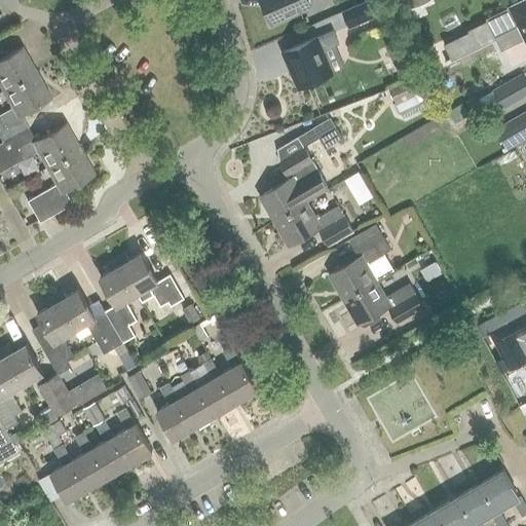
[(261,0),(271,24),(311,7),(308,0),(261,0)]
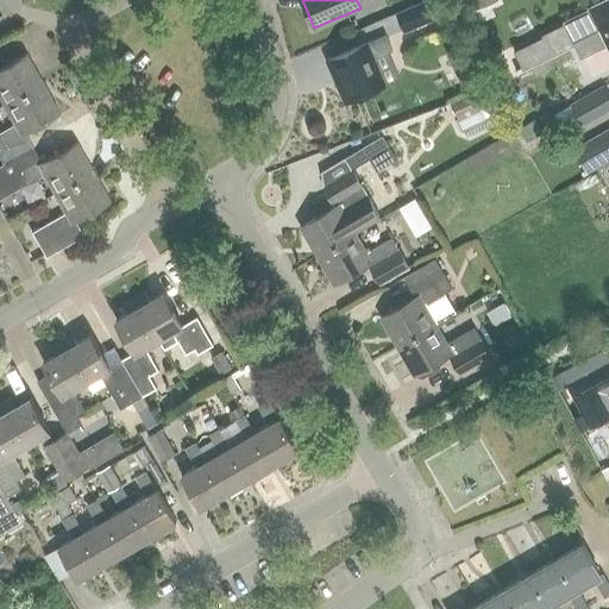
[(608,51),(608,0),(601,0),(589,6),(589,8),(563,20),(573,42),(598,30),(608,51)]
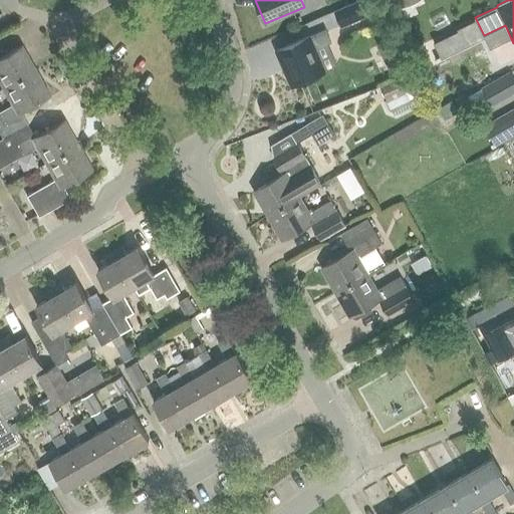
[(363,17),(357,2),(335,11),(341,26),(363,17)]
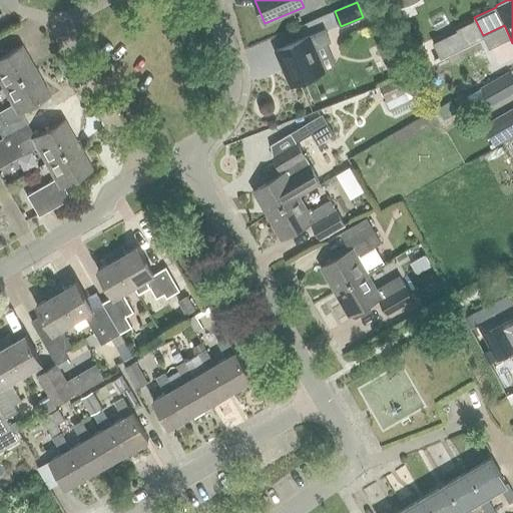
[(440,58),(469,44),(468,42),(460,27),(456,29),(457,31),(433,43),(440,58)]
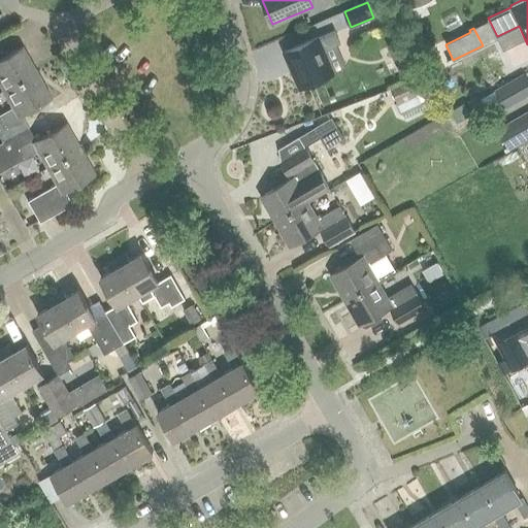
[(318,38),(285,53),(300,88),(333,74),(323,52),(340,43),(334,31),(318,38)]
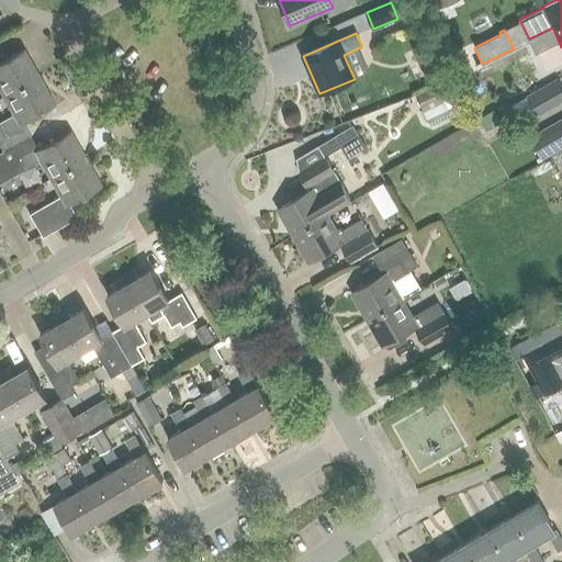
[(0,90),(3,97),(40,76),(24,49),(0,63),(0,90)]
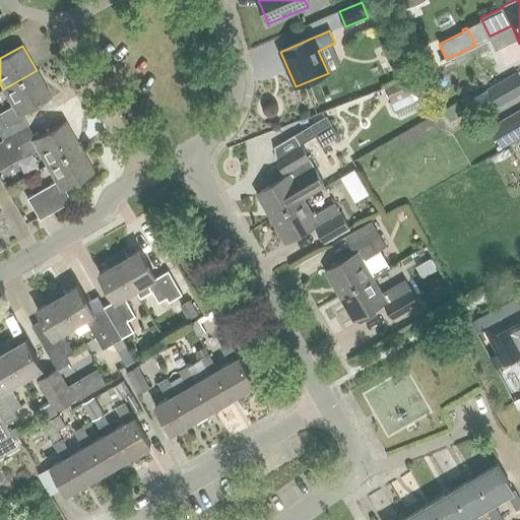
[(413,70),(408,59),(391,67),(397,78),(413,70)]
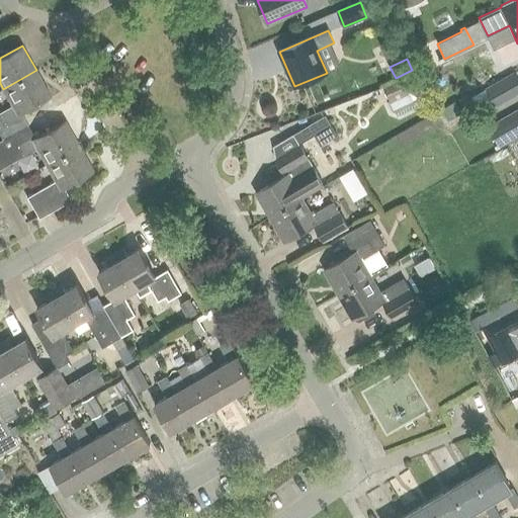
[(51,95),(36,70),(3,89),(12,105),(0,112),(0,136),(2,140),(27,125),(20,112),(51,95)]
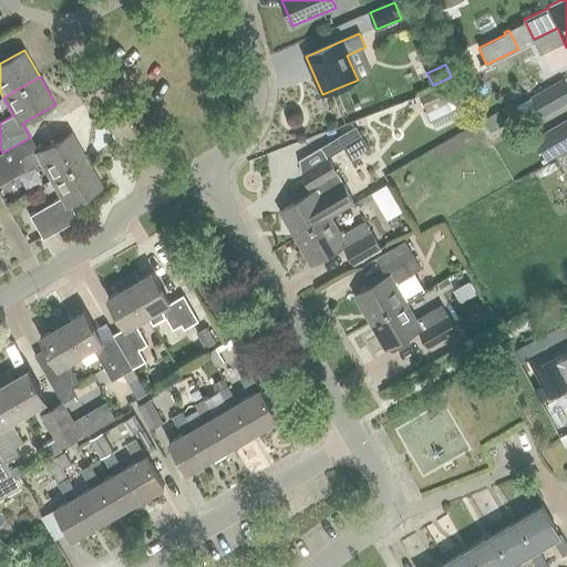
[(566,102),(566,85),(563,79),(536,94),(547,113),(566,102)]
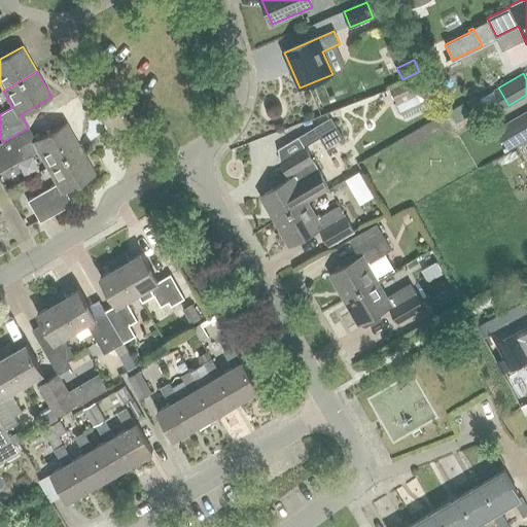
[(389,89),(396,104),(416,95),(409,80),(389,89)]
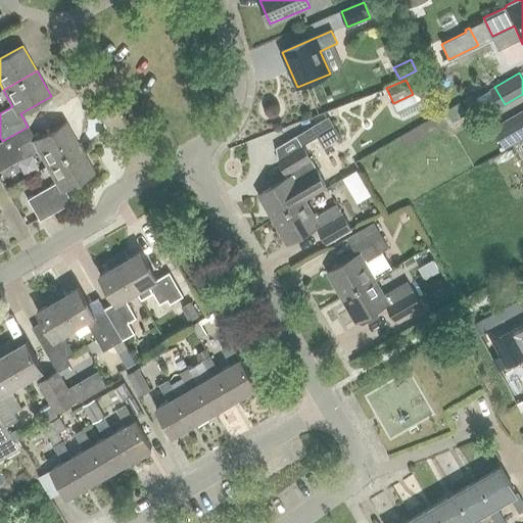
[(460,103),(442,113),(448,125),(466,114),(460,103)]
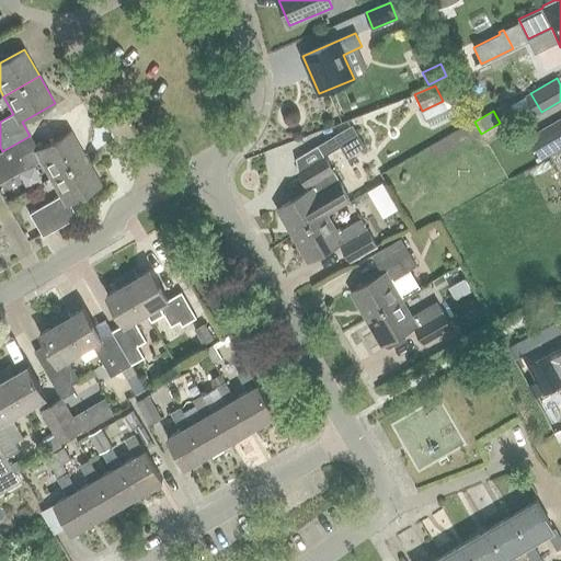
[(560,148),(560,118),(528,137),(541,160),(560,148)]
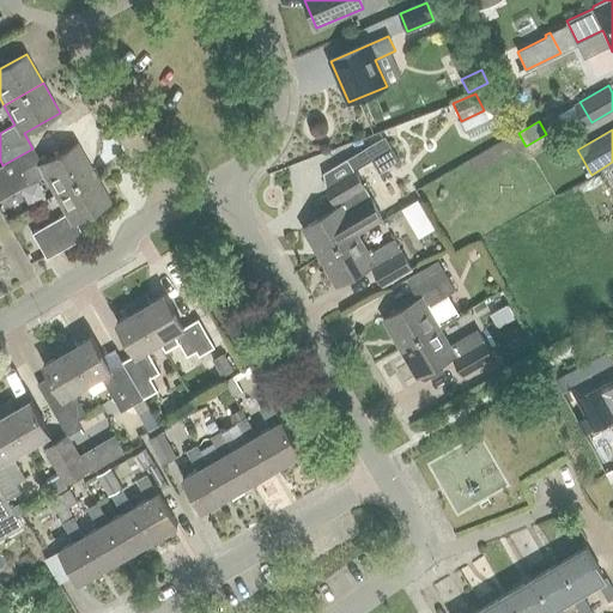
[(384,137),(347,159),(353,168),(390,146),(384,137)]
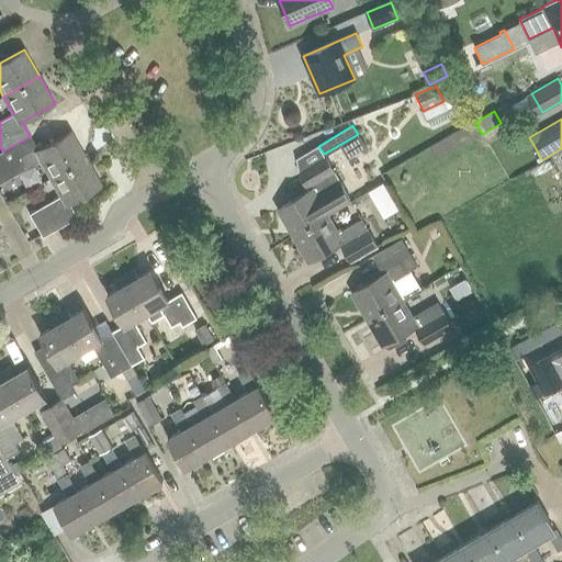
[(30,136),(2,152),(0,152),(0,183),(40,160),(51,179),(86,158),(70,132),(37,150),(30,136)]
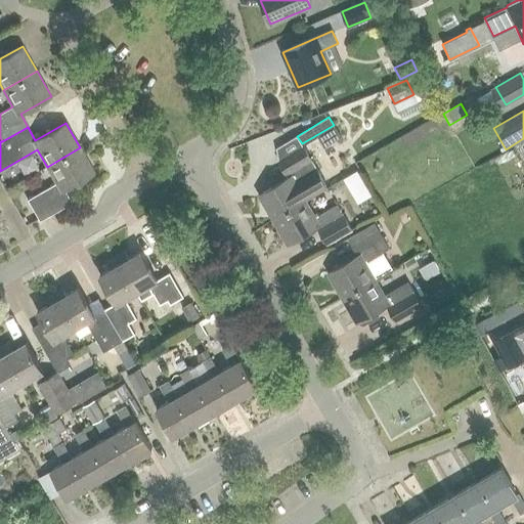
[(258,195),(272,220),(305,201),(328,188),(303,146),(302,143),(297,136),(275,148),(276,149),(278,157),(280,160),(278,161),(289,178),(258,195)]
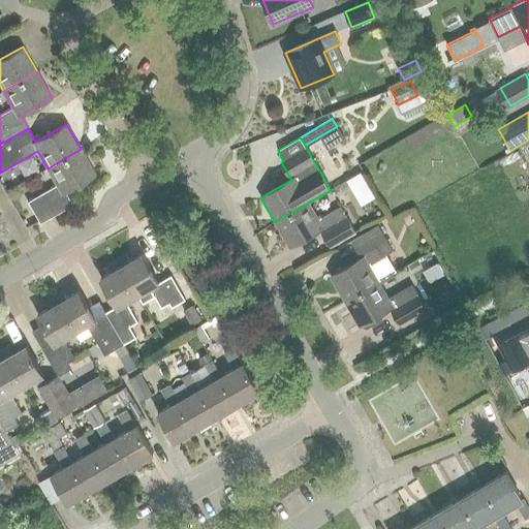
[(57,185),(28,201),(39,222),(71,205),(64,192),(95,174),(81,149),(48,168),(57,185)]
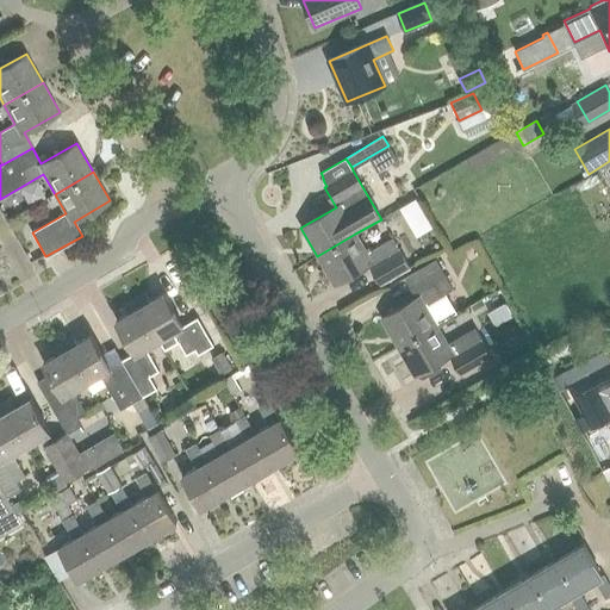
[(418,195),(402,205),(418,235),(435,225),(418,195)]
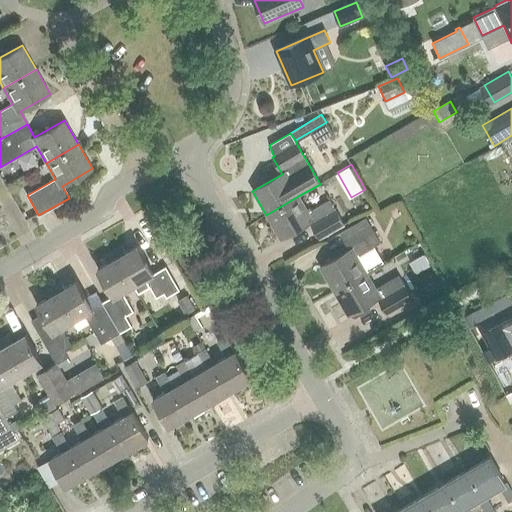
[(298,196),(266,215),(280,239),(310,222),(320,239),(344,224),(330,200),(308,213),(298,196)]
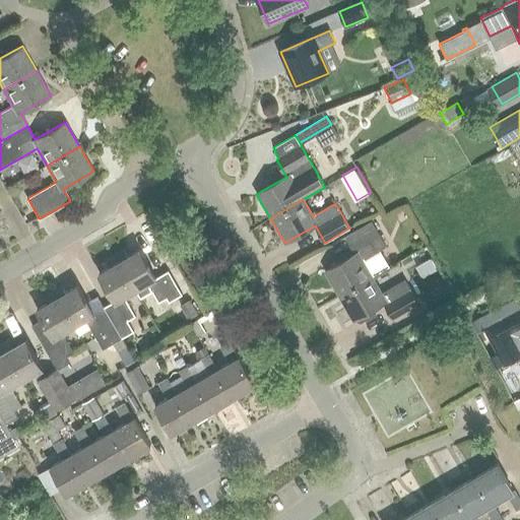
[(345,237),(354,254),(324,271),(338,296),(372,277),(362,260),(386,247),(372,221),(345,237)]
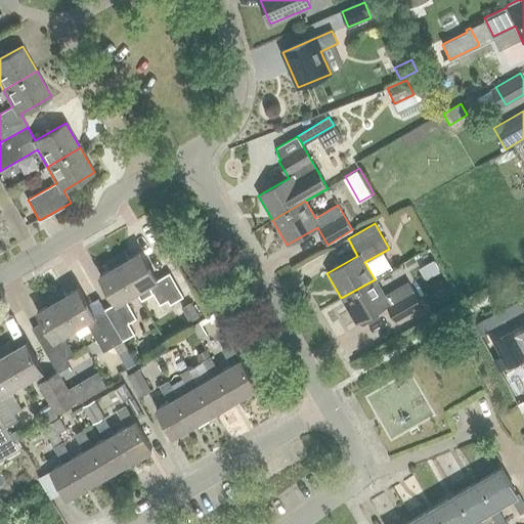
[(125,252),(116,257),(137,293),(142,299),(153,293),(160,305),(168,301),(170,305),(183,297),(170,273),(158,280),(140,252),(129,259),(125,252)]
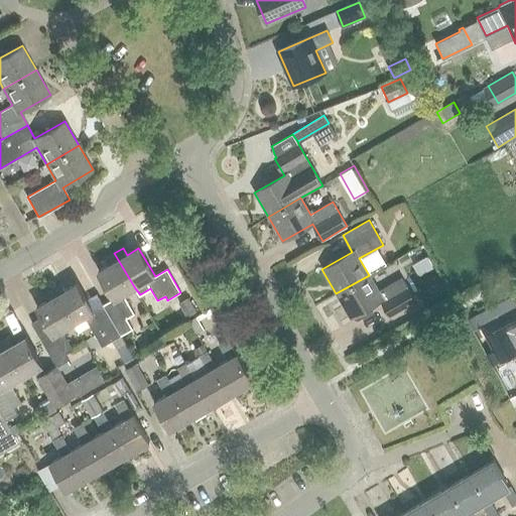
[(123,295),(135,288),(114,253),(106,258),(110,265),(98,271),(116,301),(105,307),(122,336),(133,330),(127,318),(134,313),(123,295)]
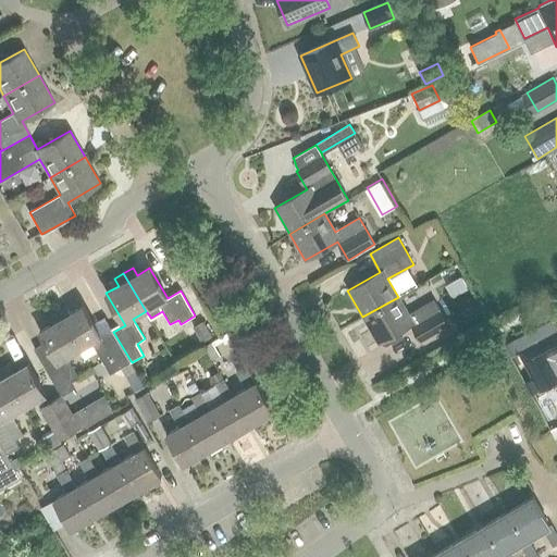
[(446,285),(453,297),(468,288),(461,276),(446,285)]
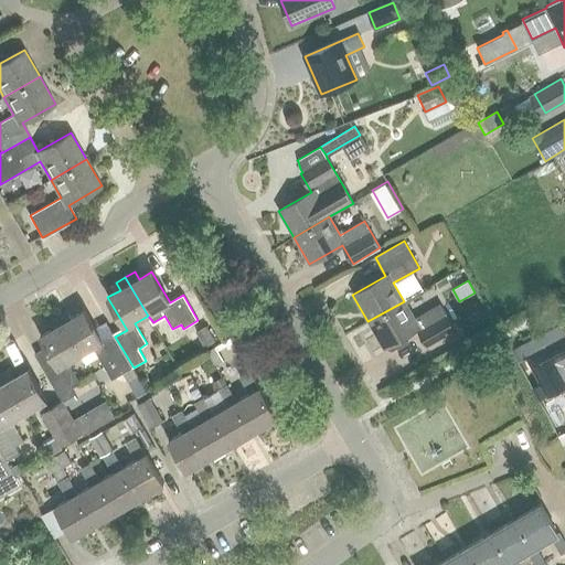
[(414,319),(404,301),(368,321),(384,349),(387,347),(388,349),(393,350),(407,341),(408,338),(407,334),(416,329),(426,347),(455,330),(440,304),(414,319)]
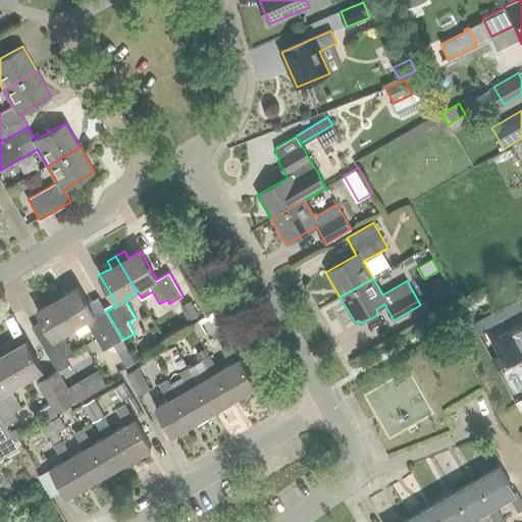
[(62,288),(53,292),(74,328),(86,321),(97,341),(98,340),(104,351),(112,346),(123,340),(106,311),(96,317),(77,288),(66,294),(62,288)]
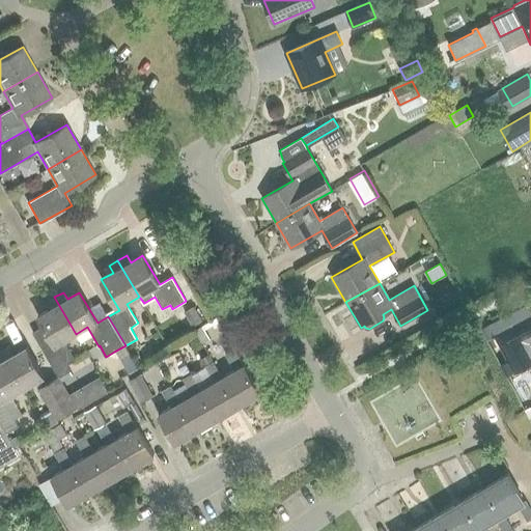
[(70,371),(66,365),(75,360),(63,340),(76,334),(54,297),(46,302),(50,309),(37,316),(56,347),(46,354),(46,352),(44,353),(58,376),(58,378),(70,371)]
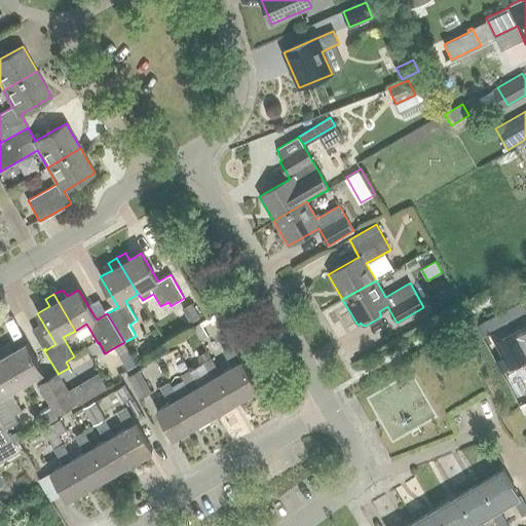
[(525,305),(524,301),(478,326),(483,336),(489,332),(525,312),(525,305)]
